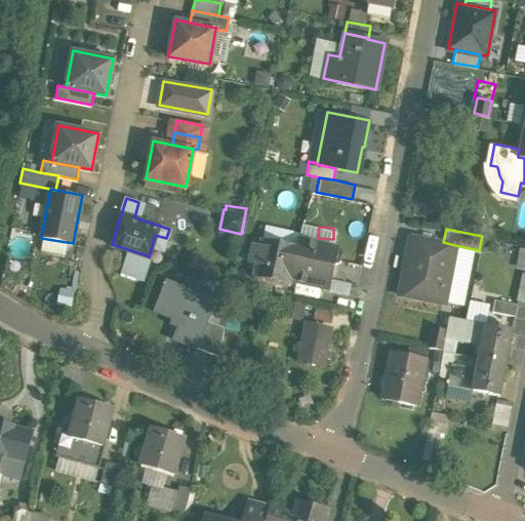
[(443,242),(410,236),(400,292),(444,302),(455,245),(443,242)]
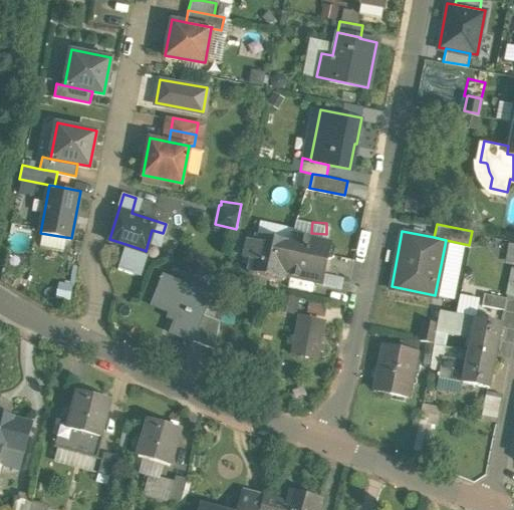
[(291,241),(257,233),(256,240),(247,238),(243,256),(251,258),(249,270),(282,278),(284,272),(291,241)]
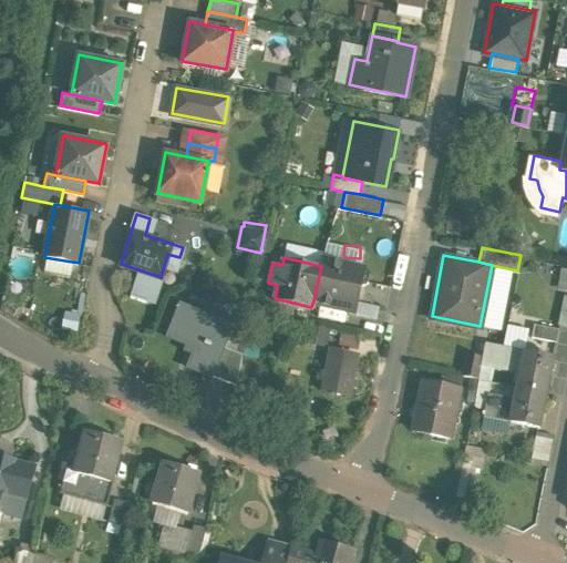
[(367,268),(322,258),(321,266),(313,300),(352,309),(358,283),(363,284),(368,280),(370,273),(367,268)]
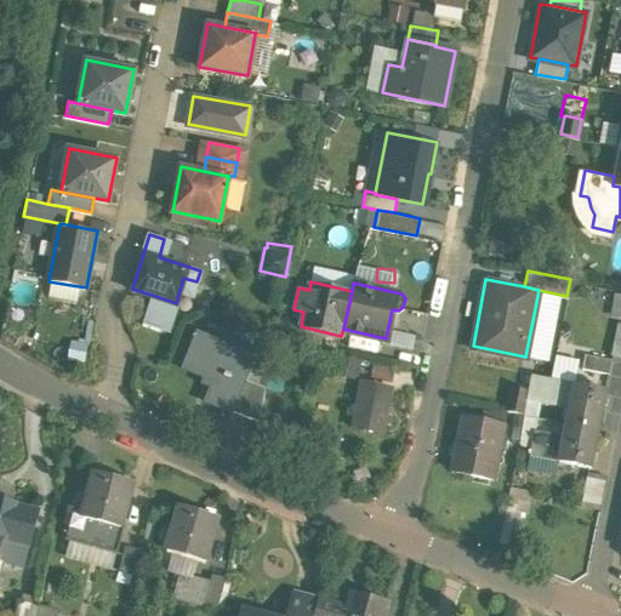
[(174,302),(152,295),(151,298),(149,298),(142,323),(160,329),(160,328),(165,330),(174,302)]
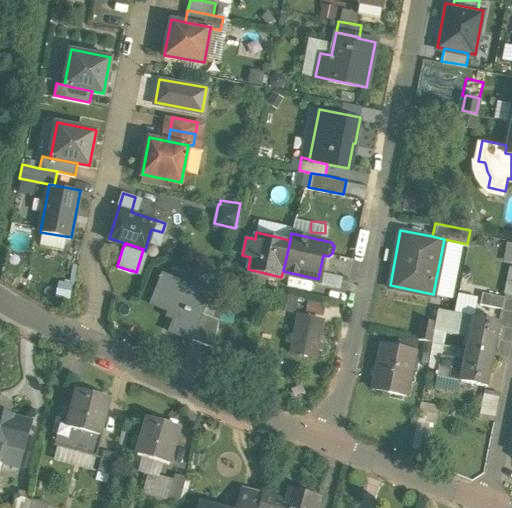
[(209,291),(162,272),(150,302),(176,312),(169,329),(190,338),(190,337),(201,311),(209,291)]
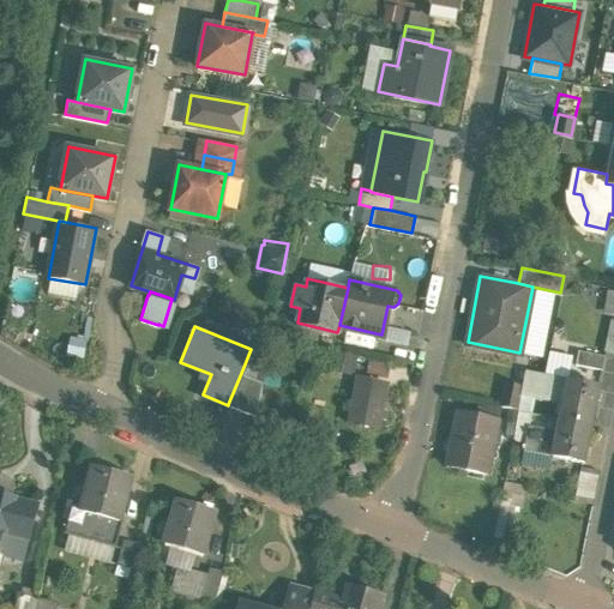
[(605,354),(578,349),(576,362),(601,368),(605,354)]
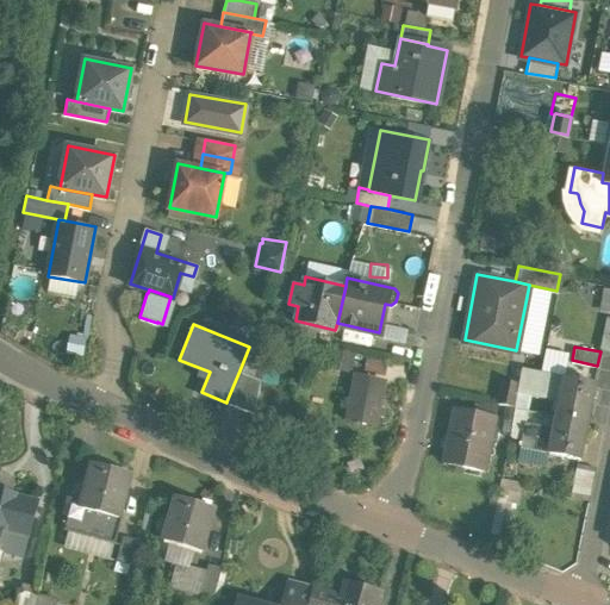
[(564,375),(522,367),(518,381),(516,391),(559,399),(564,375)]
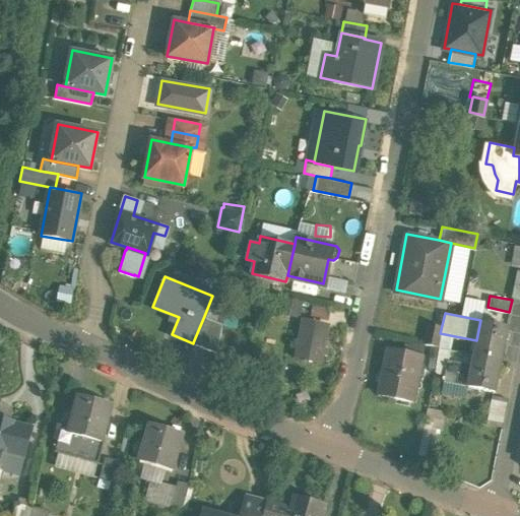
[(221,323),(204,316),(193,342),(216,351),(221,323)]
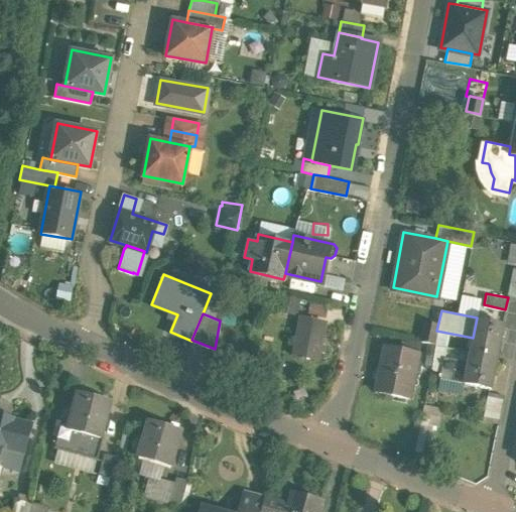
[(325,321),(300,315),(293,354),(317,358),(325,321)]
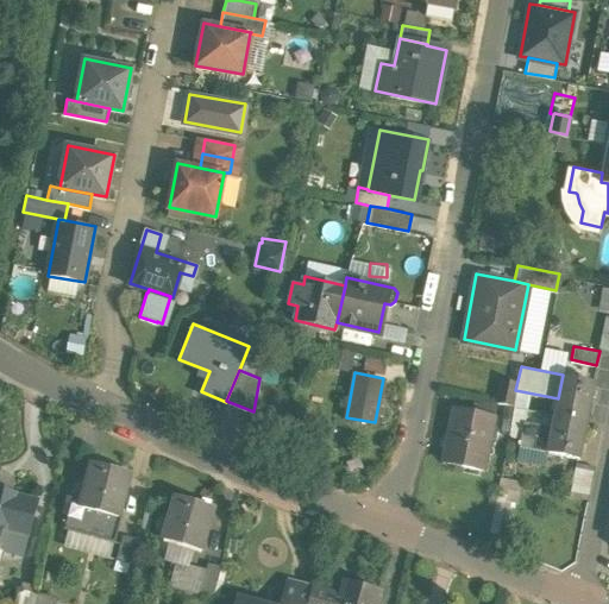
[(594,381),(563,375),(558,398),(554,413),(585,419),(594,381)]
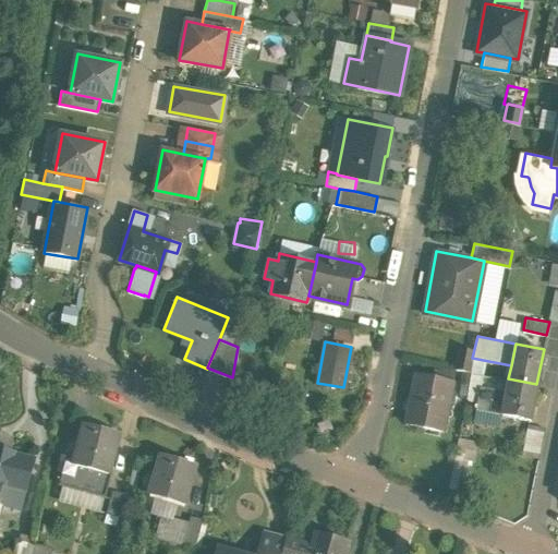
[(459,346),(455,368),(470,371),(472,358),(474,349),(459,346)]
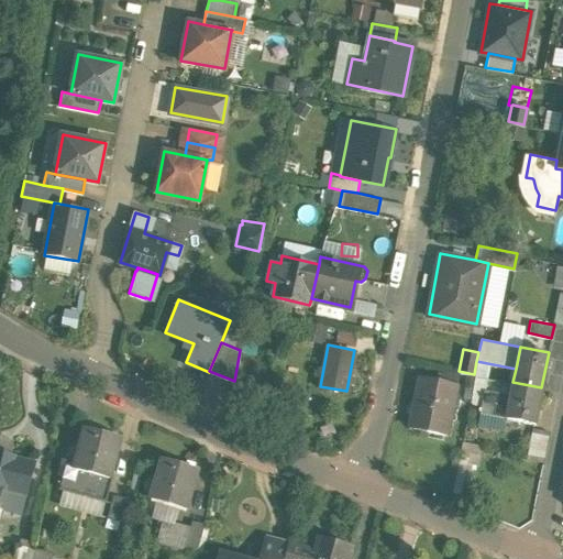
[(475,374),(470,402),(482,404),(484,388),(486,376),(475,374)]
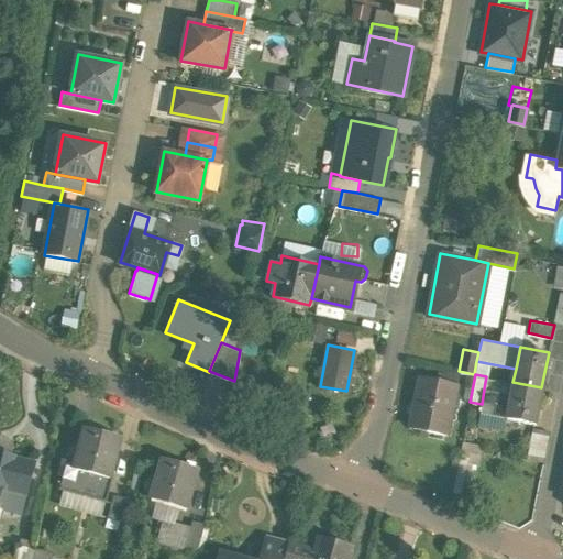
[(457,384),(419,376),(410,425),(448,433),(457,384)]
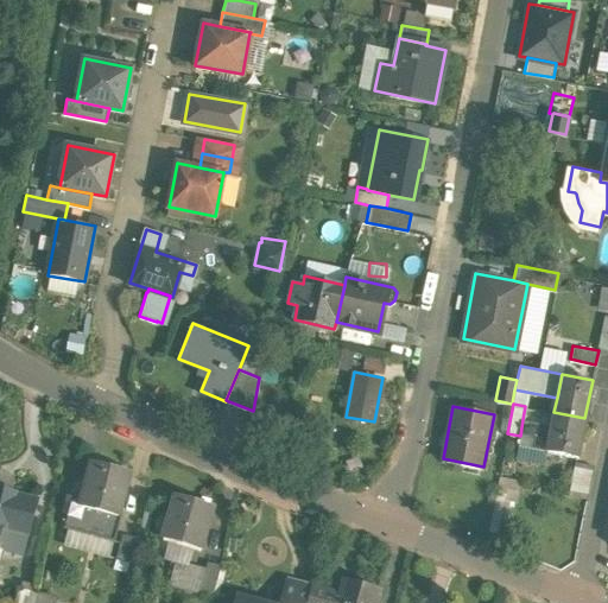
[(584,418),(553,412),(551,425),(546,450),(577,456),(584,418)]
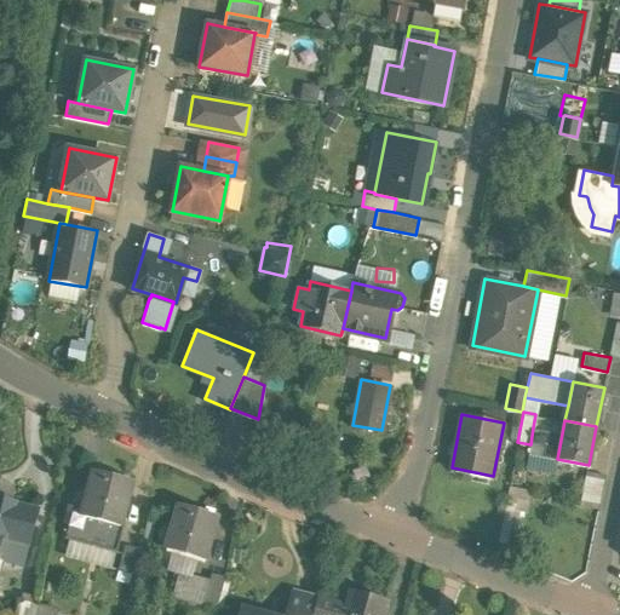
[(562,434),(533,427),(530,444),(529,453),(557,459),(562,434)]
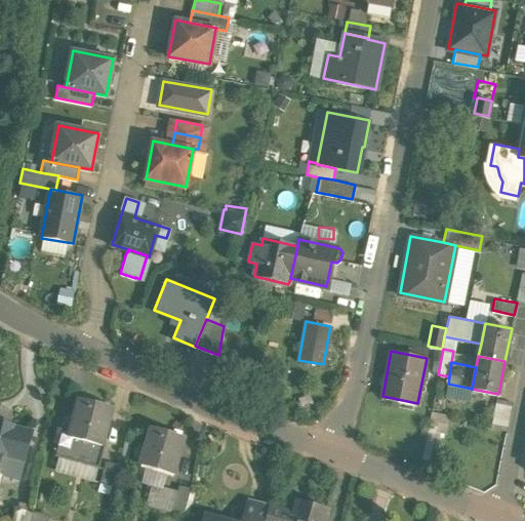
[(112,408),(79,399),(70,436),(69,437),(102,445),(102,444),(112,408)]
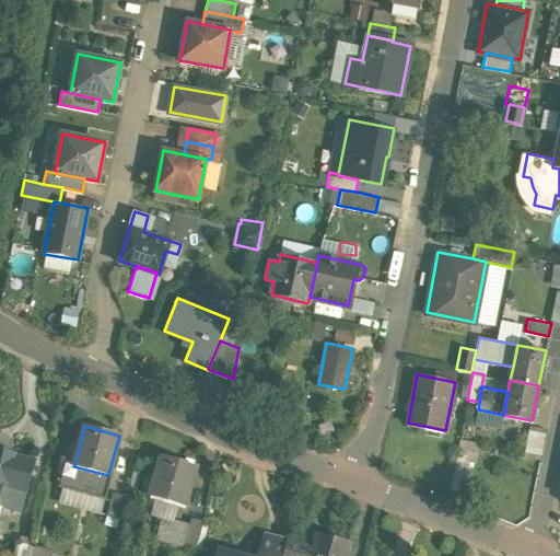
[(13,452),(0,449),(0,496),(2,486),(25,491),(34,460),(13,454),(13,452)]
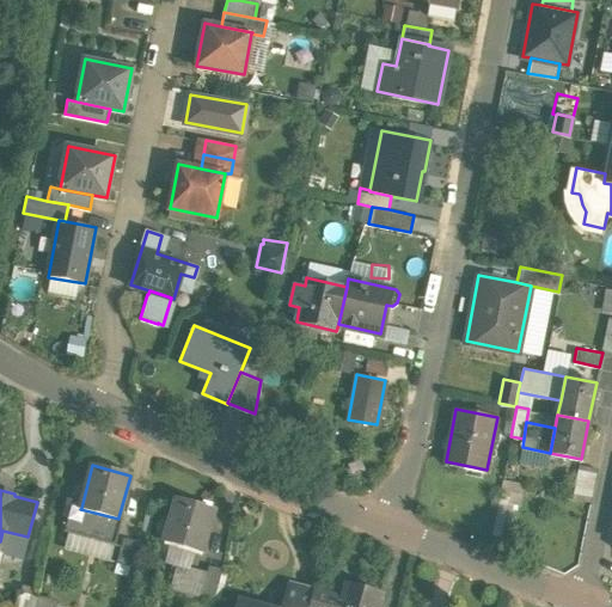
[(214,509),(177,498),(164,541),(201,553),(214,509)]
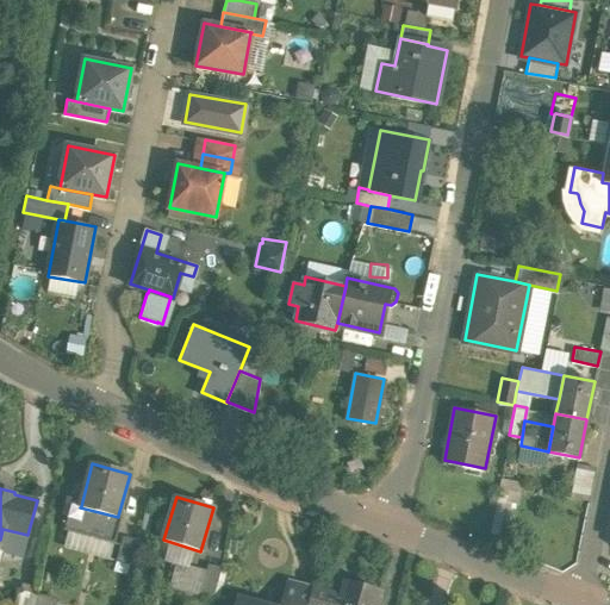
[(118,517),(80,507),(81,506),(72,504),(64,529),(113,542),(120,517),(118,516),(118,517)]
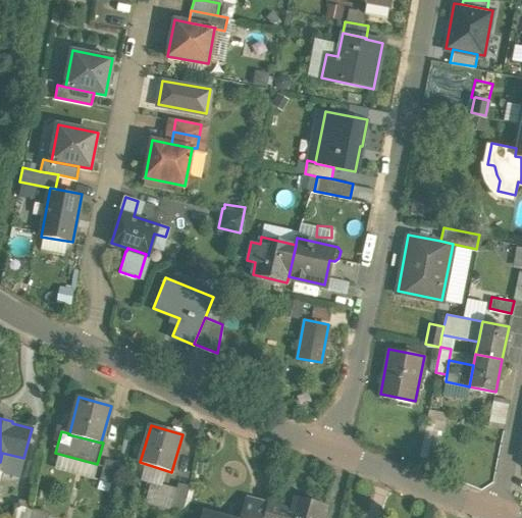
[(115,462),(105,459),(99,479),(110,482),(115,462)]
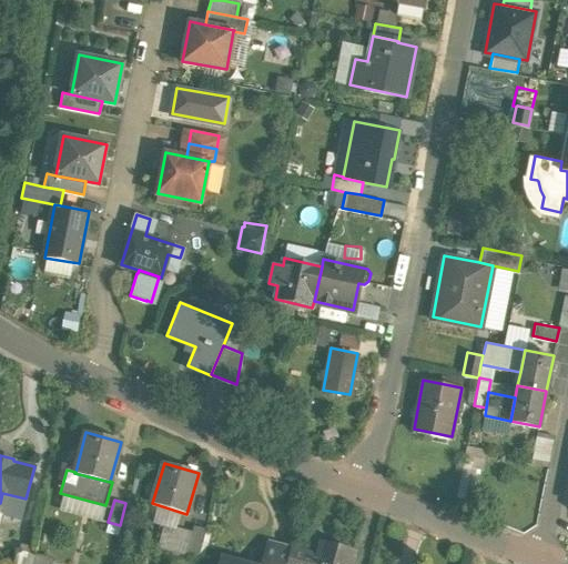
[(191,532),(163,524),(158,544),(185,552),(191,532)]
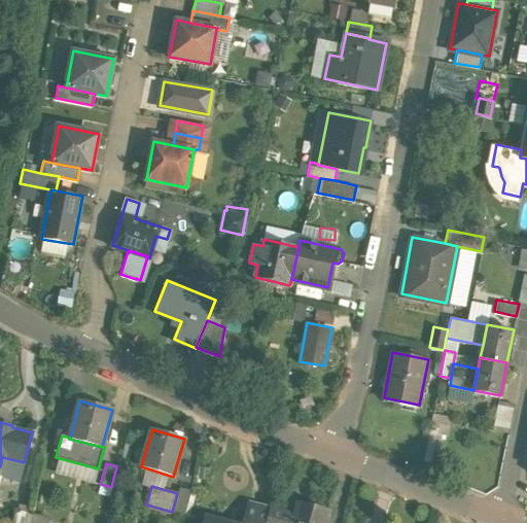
[(177,493),(172,512),(183,516),(190,490),(179,487),(177,493)]
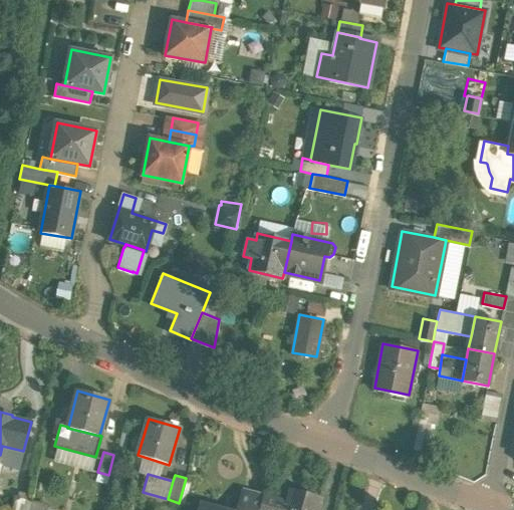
[(260,509),(263,495),(242,489),(235,509),(260,509)]
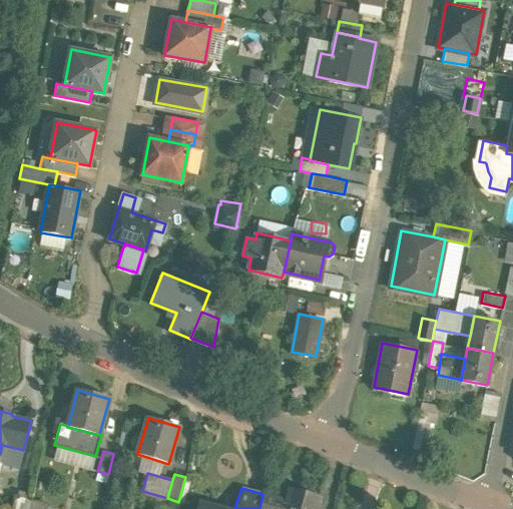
[(318,508),(322,497),(290,488),(287,499),(284,508),(318,508)]
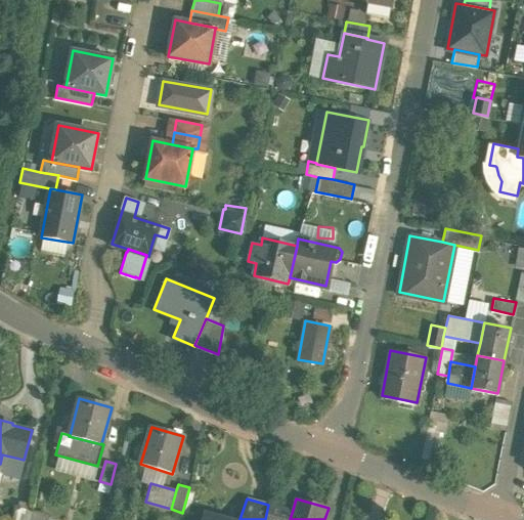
[(290,519),(293,510),(268,505),(265,519),(290,519)]
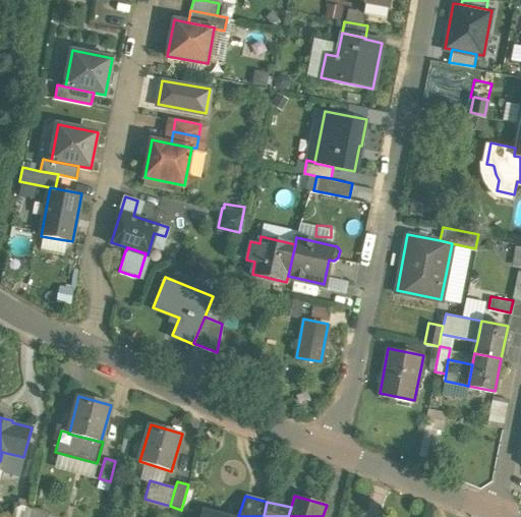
[(30,516),(32,508),(15,505),(12,516),(30,516)]
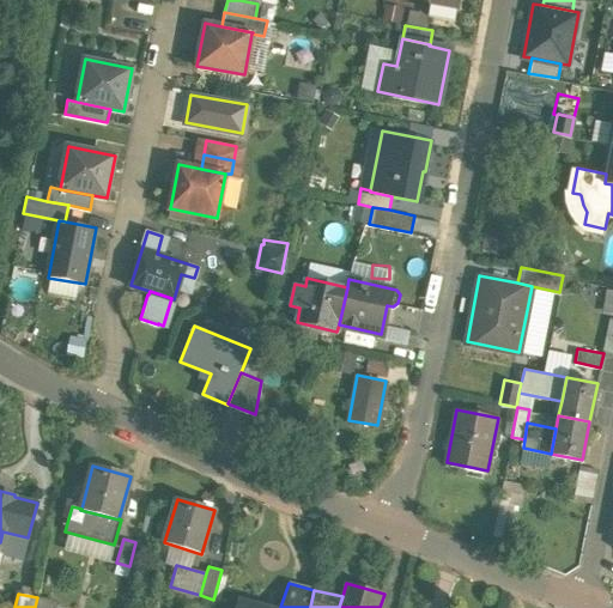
[(50,607),(52,600),(37,597),(35,607),(50,607)]
